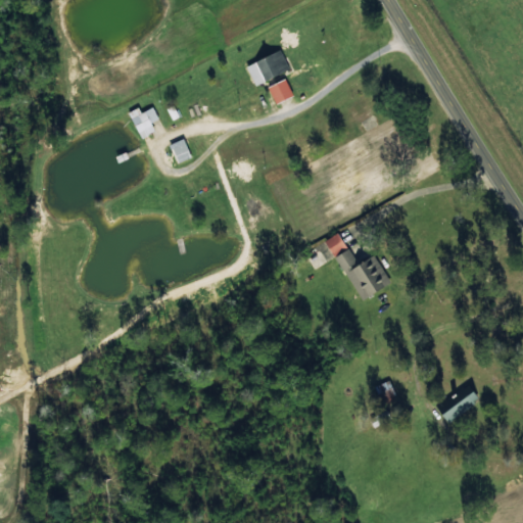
[(245,64),(253,85),(289,70),(281,50),(245,64)]
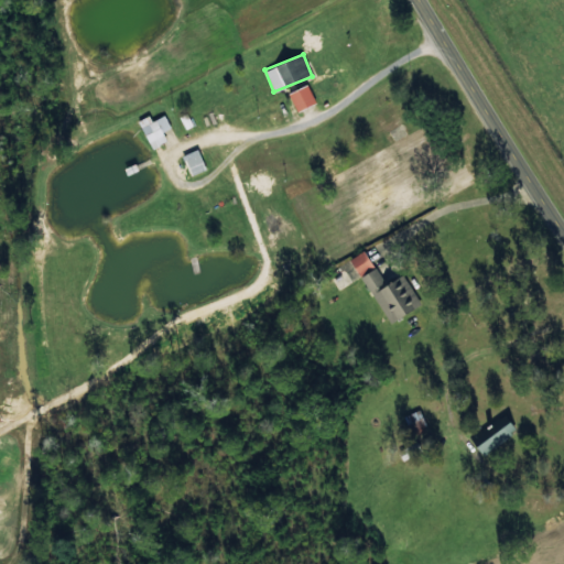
[(296,111),(315,104),(307,85),(289,93),(296,111)]
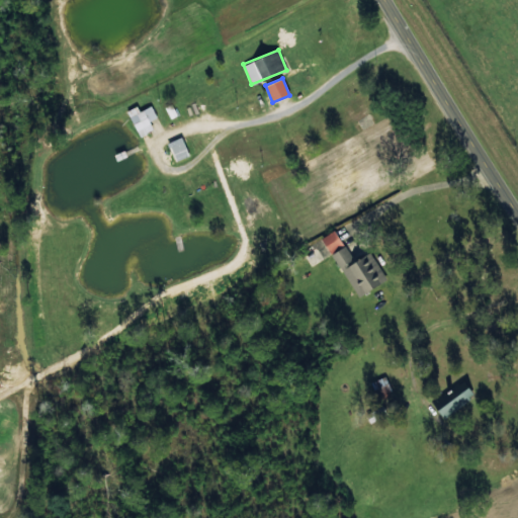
[(177,115),(171,103),(162,108),(168,119),(177,115)]
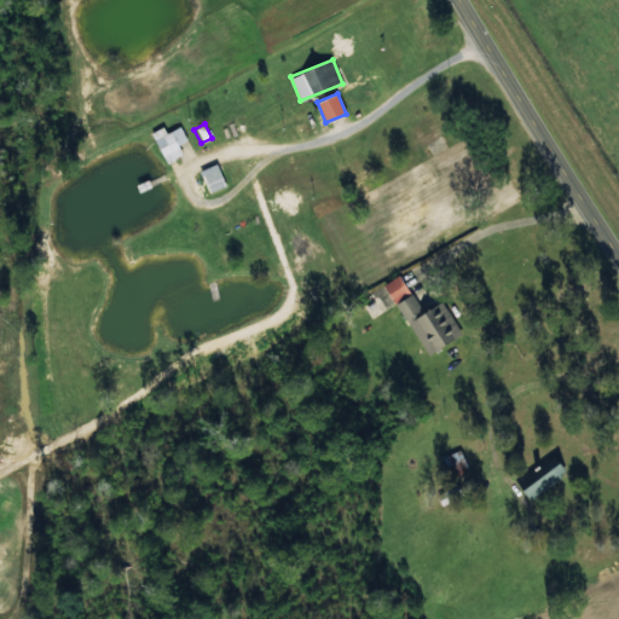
[(181,151),(178,144),(186,140),(180,126),(166,133),(163,126),(151,132),(165,160),(181,151)]
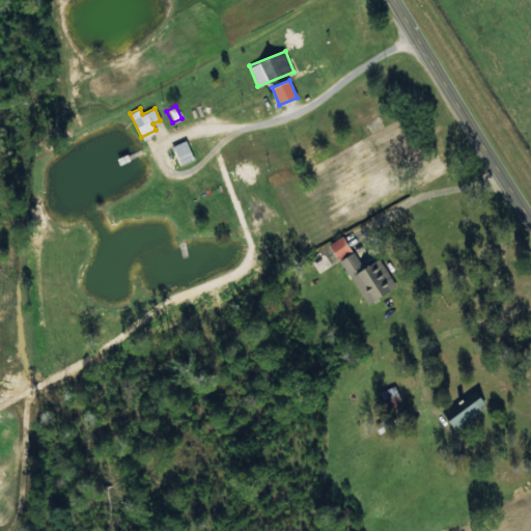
[(329,243),(366,303),(393,287),(375,258),(362,267),(342,234),(329,243)]
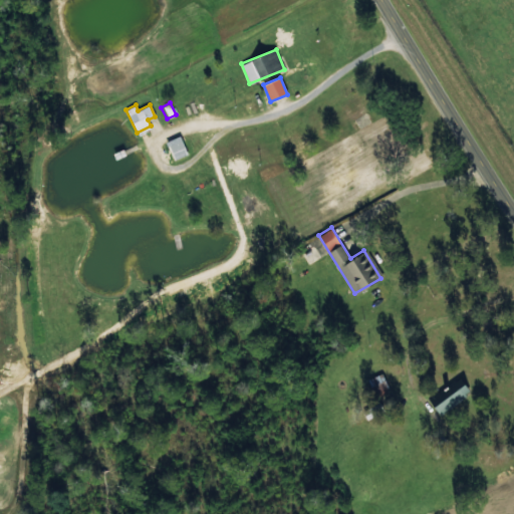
[(429,398),(439,414),(471,393),(460,376),(429,398)]
